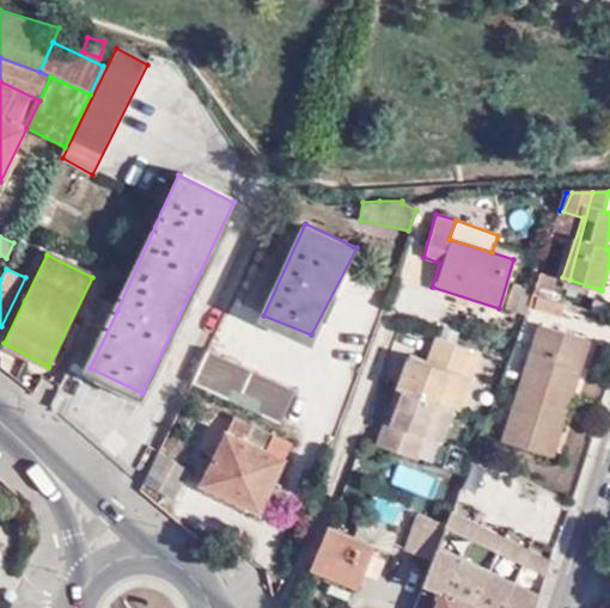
[(537,269),(531,288),(550,294),(556,275),(537,269)]
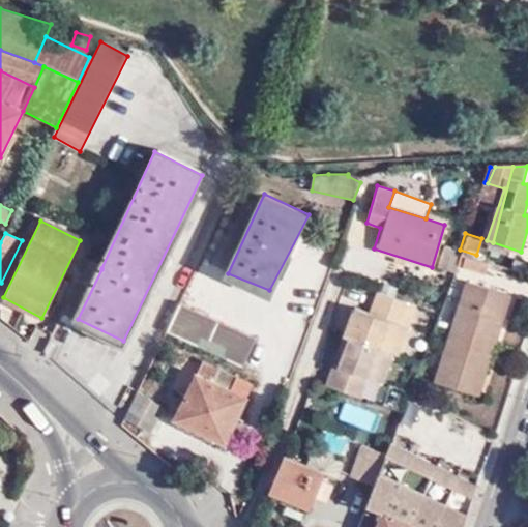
[(484,274),(488,264),(464,256),(462,266),(484,274)]
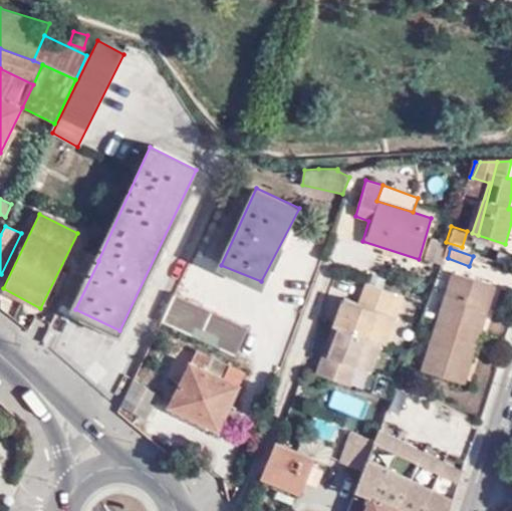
[(87,255),(64,304),(75,309),(98,261),(90,257),(87,255)]
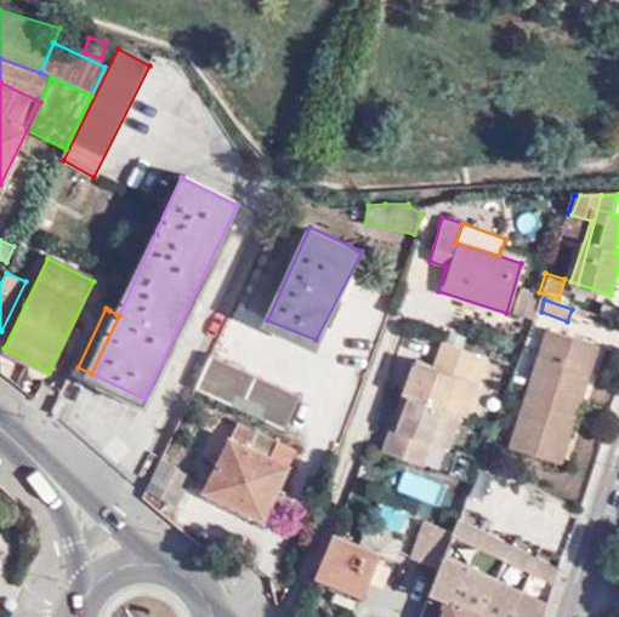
[(528,386),(578,404),(598,348),(546,331),(528,386)]
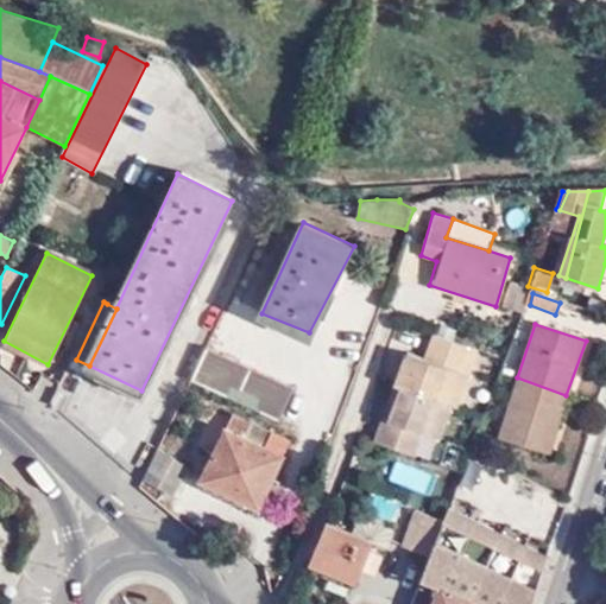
[(450,407),(462,374),(455,372),(465,347),(430,334),(420,360),(403,353),(370,440),(409,455),(418,433),(435,439),(447,407),(450,407)]
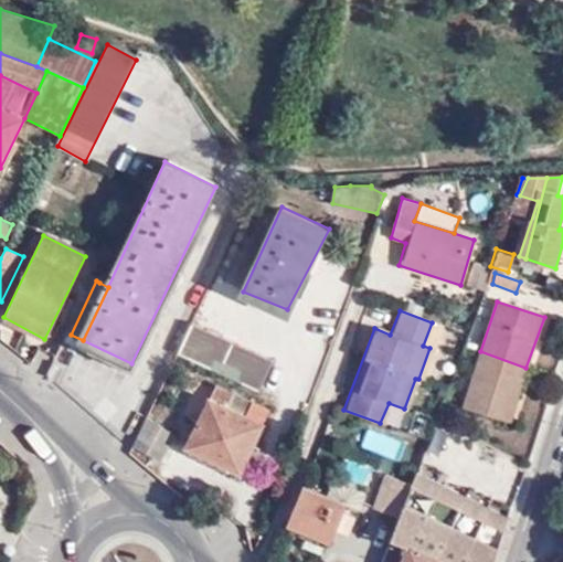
[(190,319),(176,348),(278,398),(291,369),(190,319)]
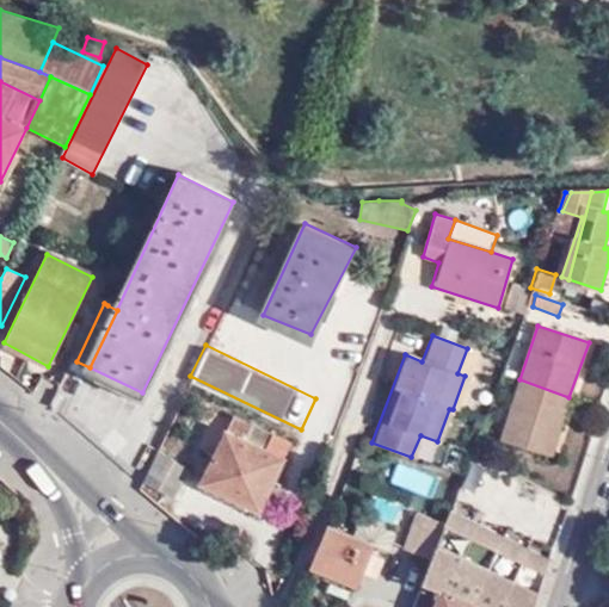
[(465,376),(475,351),(467,348),(457,373),(465,376)]
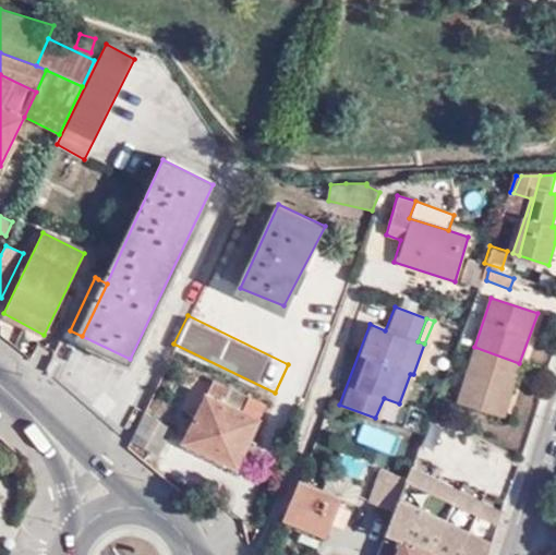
[(500,419),(519,363),(474,347),(456,402),(500,419)]
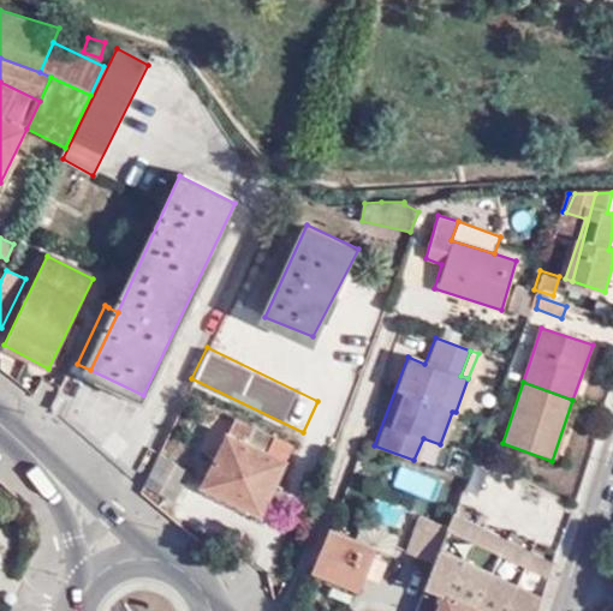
[(203,487),(260,515),(295,447),(237,419),(203,487)]
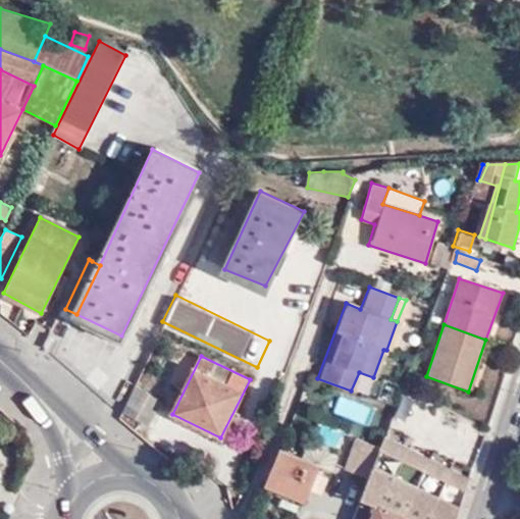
[(132,385),(118,412),(146,425),(158,399),(132,385)]
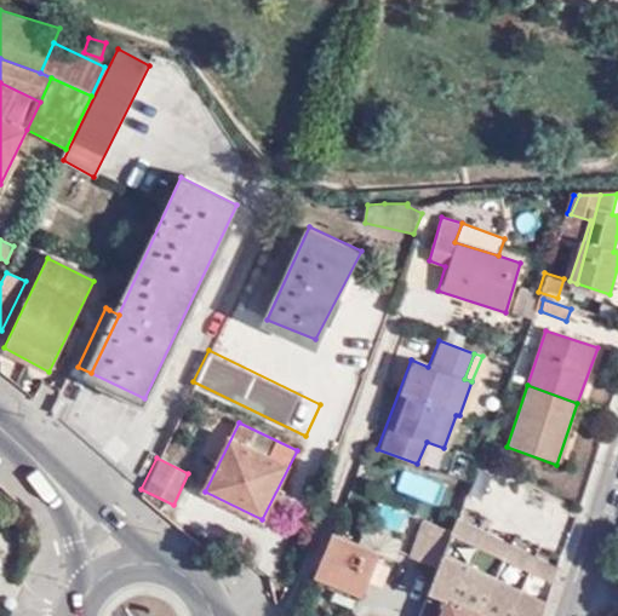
[(141,498),(153,508),(155,504),(142,494),(141,498)]
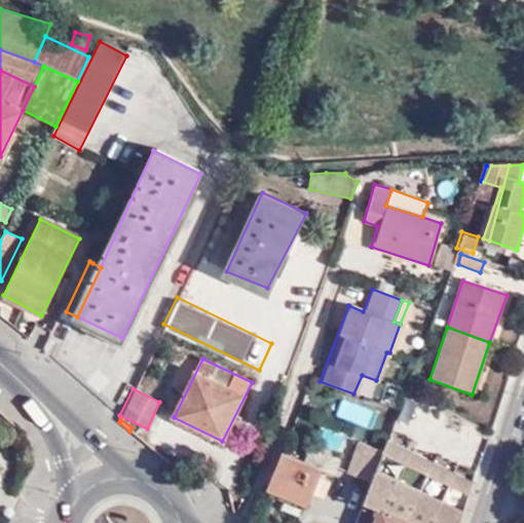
[(115,428),(126,437),(129,432),(119,422),(115,428)]
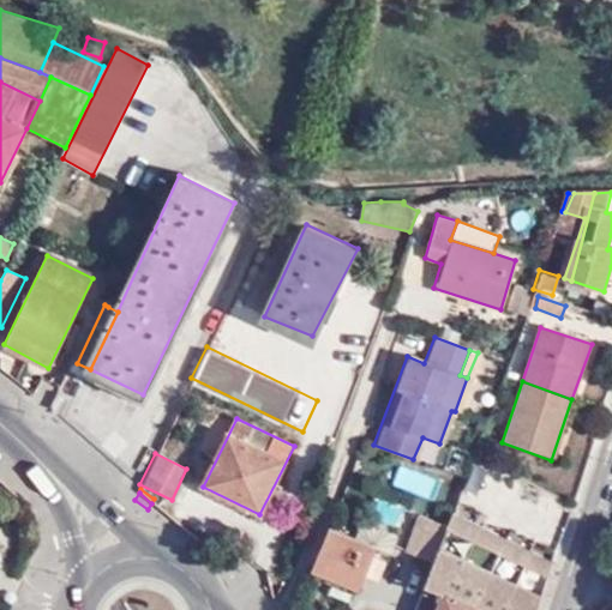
[(430,562),(444,526),(420,517),(406,553),(430,562)]
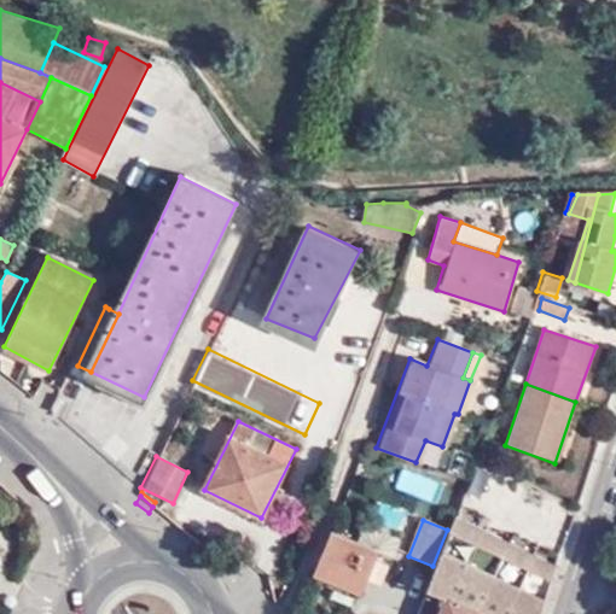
[(540,613),(556,567),(457,520),(451,530),(447,530),(433,566),(436,567),(428,588),(488,613),(540,613)]
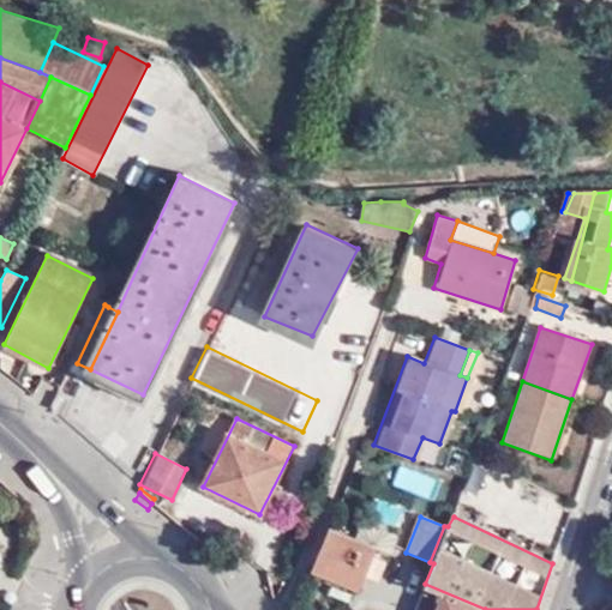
[(357,539),(378,549),(393,555),(399,541),(394,531),(372,521),(363,526),(359,535),(357,539)]
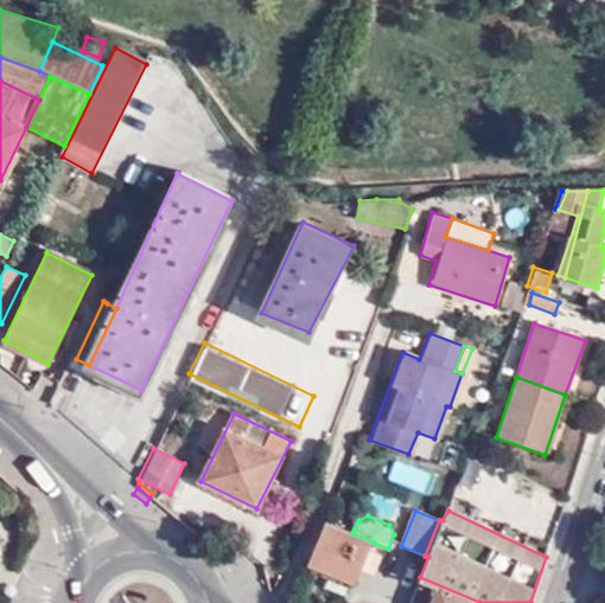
[(370,550),(374,543),(328,523),(310,564),(356,584),(363,569),(375,573),(382,555),(370,550)]
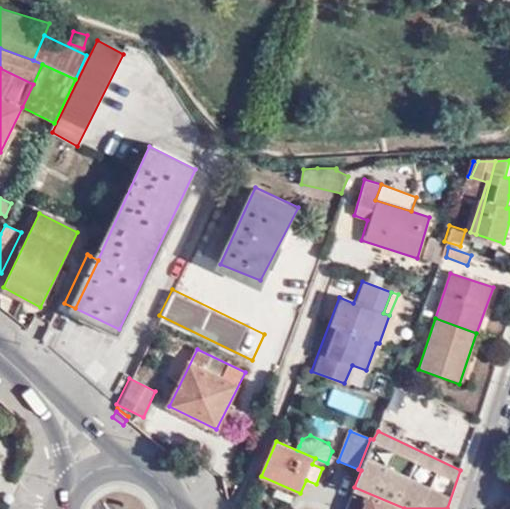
[(343,507),(350,488),(341,485),(333,504),(343,507)]
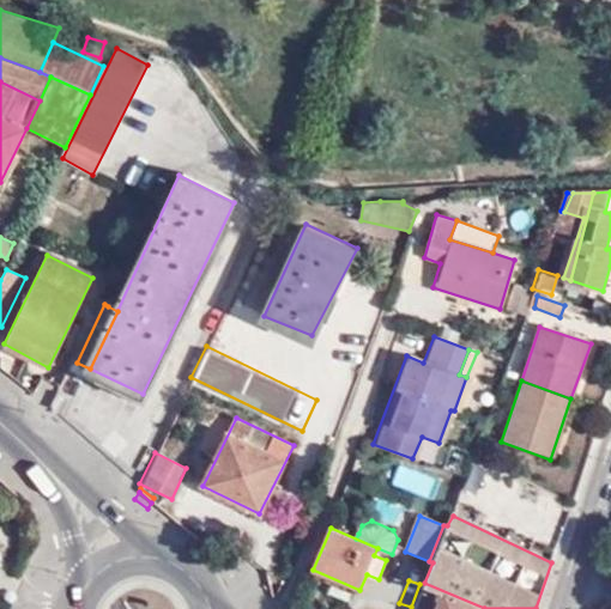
[(484,608),(424,583),(423,585),(419,584),(411,607),(412,608),(484,608)]
